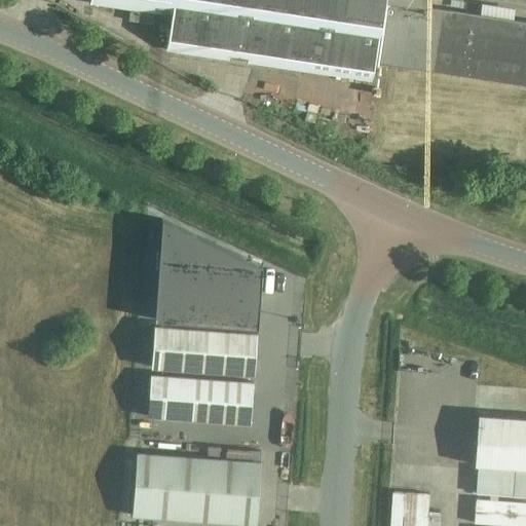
[(525,23),(436,10),(437,0),(90,0),(173,12),(166,47),(372,80),(375,64),(525,85),(525,23)]
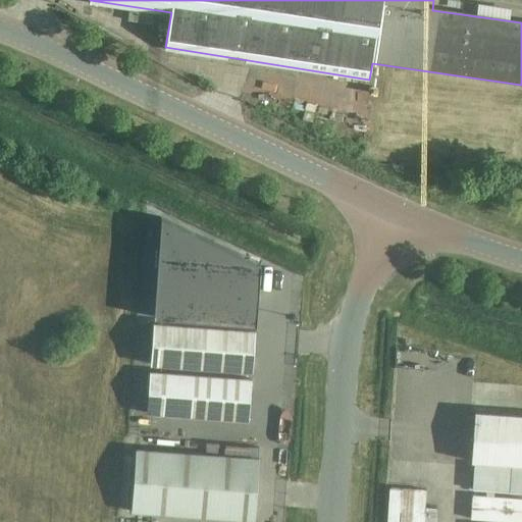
[(160,217),(153,318),(255,325),(260,263),(160,217)]
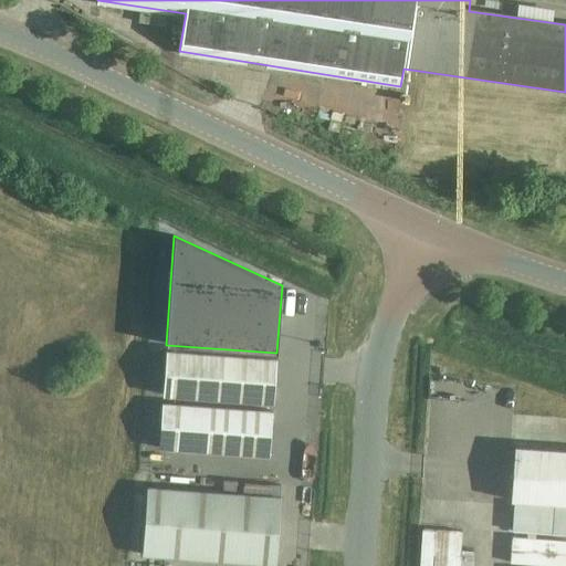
[(276,358),(166,349),(163,396),(273,404),(276,358)]
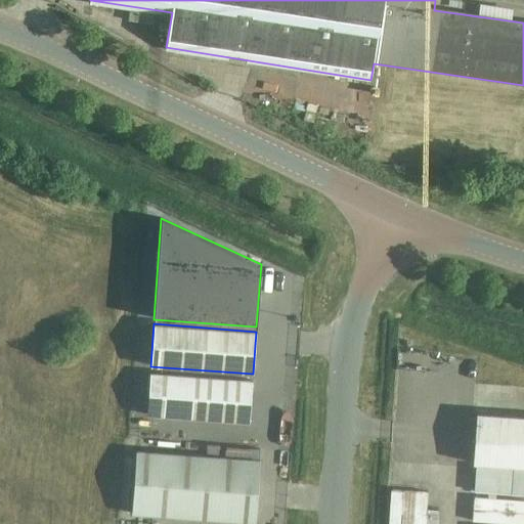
[(252,380),(149,372),(146,416),(249,423),(252,380)]
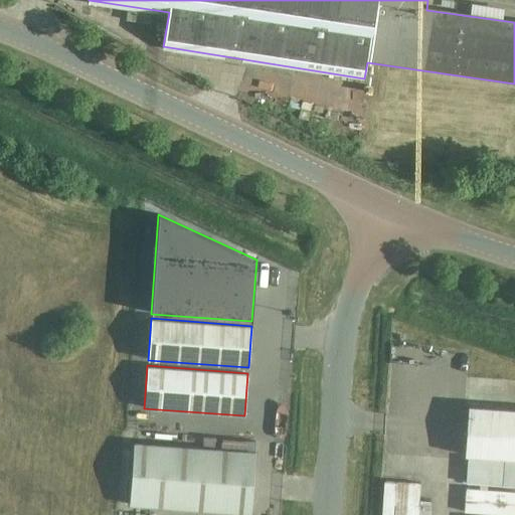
[(514,409),(468,406),(465,455),(469,456),(467,483),(514,486),(514,409)]
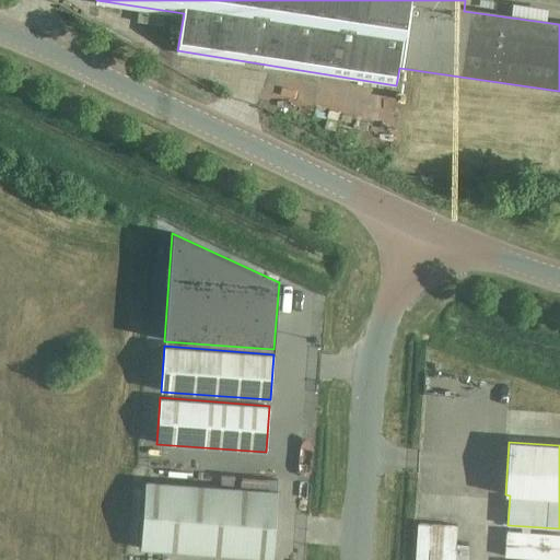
[(140,549),(272,559),(278,492),(146,482),(140,549)]
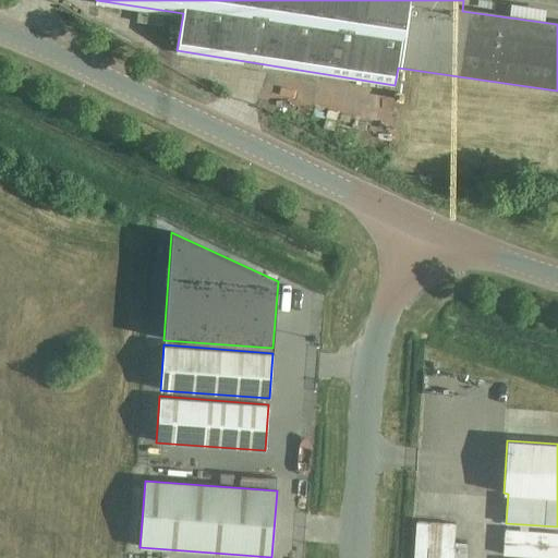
[(456,524),(416,522),(413,557),(465,557),(468,544),(455,543),(456,524)]
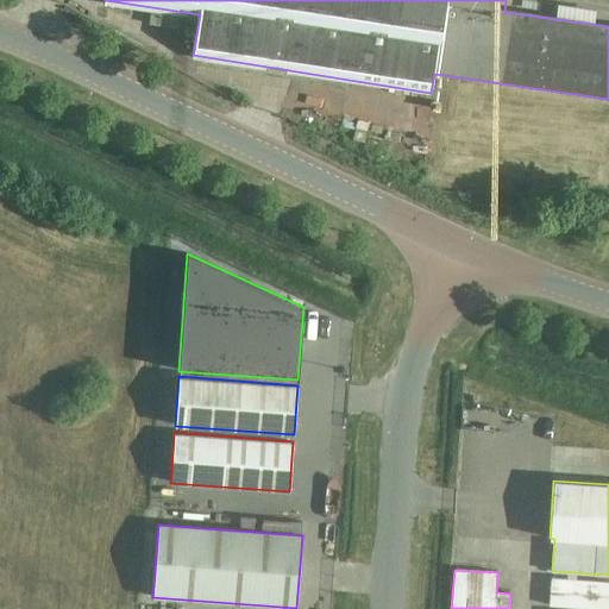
[(607,608),(608,586),(608,582),(551,578),(548,606),(598,608),(607,608)]
